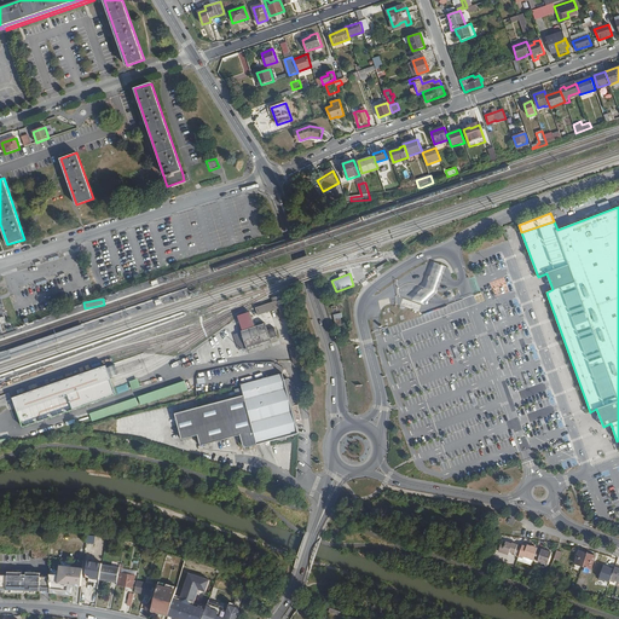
[(254,307),(256,316),(278,308),(276,301),(254,307)]
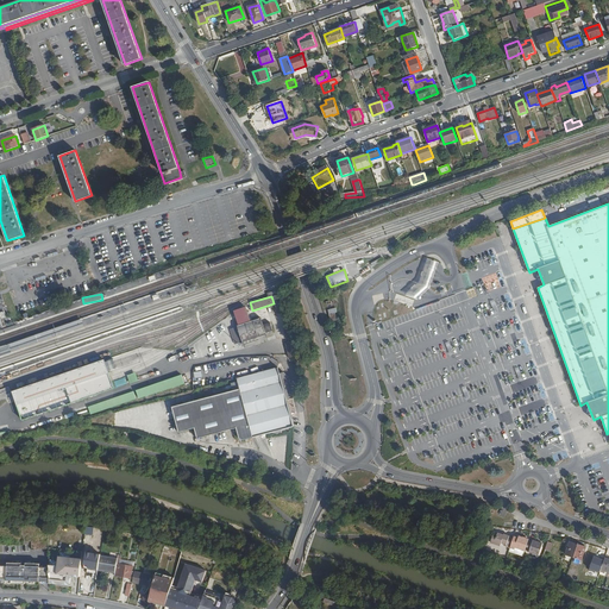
[(431,303),(434,311),(441,308),(439,301),(431,303)]
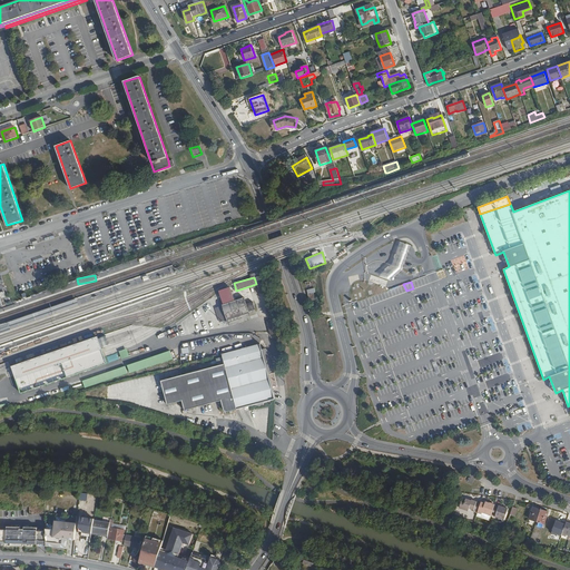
[(41,297),(57,292),(55,287),(40,293),(41,297)]
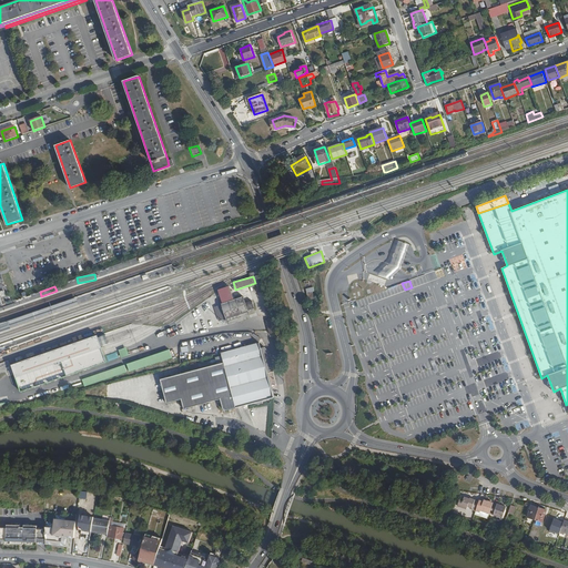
[(255,311),(252,301),(245,303),(243,295),(221,302),(227,320),(255,311)]
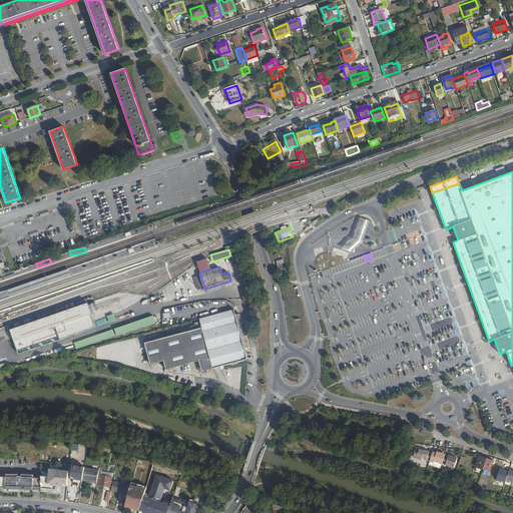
[(47,275),(49,281),(70,276),(68,270),(47,275)]
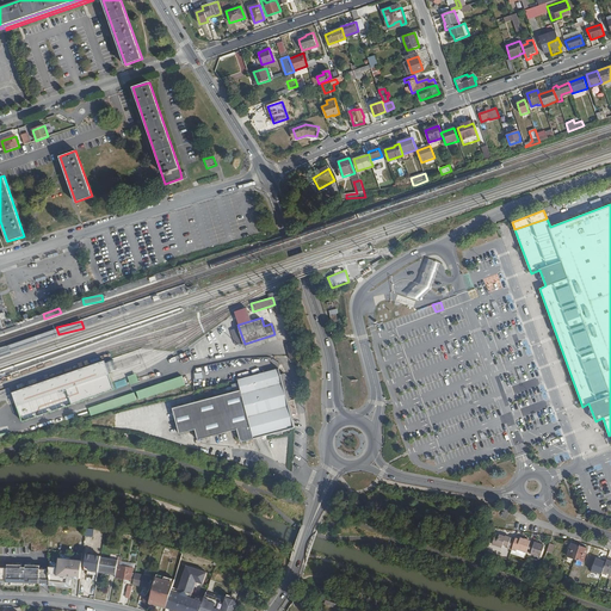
[(34,335),(10,345),(12,352),(47,339),(45,337),(36,340),(34,335)]
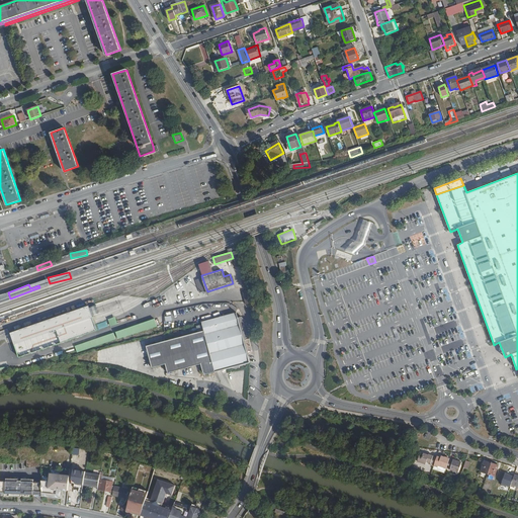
[(86,305),(9,333),(17,357),(95,330),(86,305)]
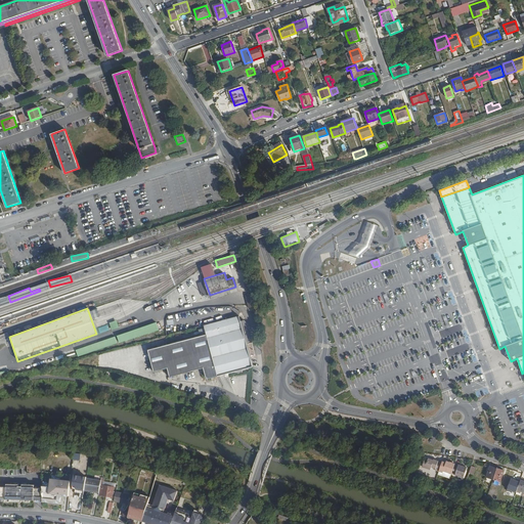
[(253,366),(247,344),(254,342),(249,324),(245,320),(242,321),(239,316),(205,325),(207,334),(218,377),(253,366)]
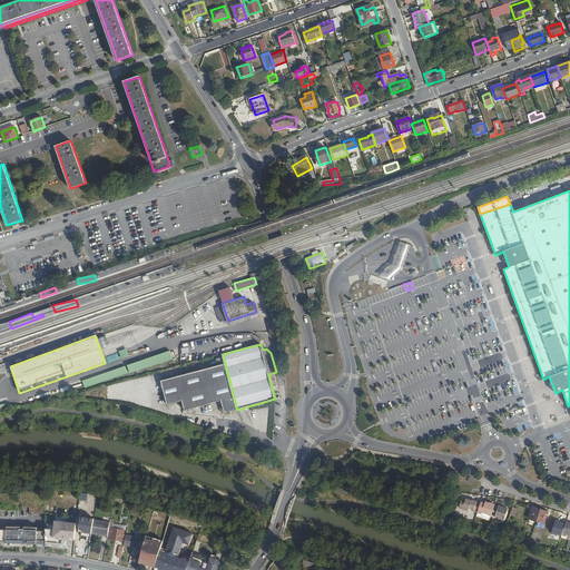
[(118,351),(121,360),(129,356),(126,349),(118,351)]
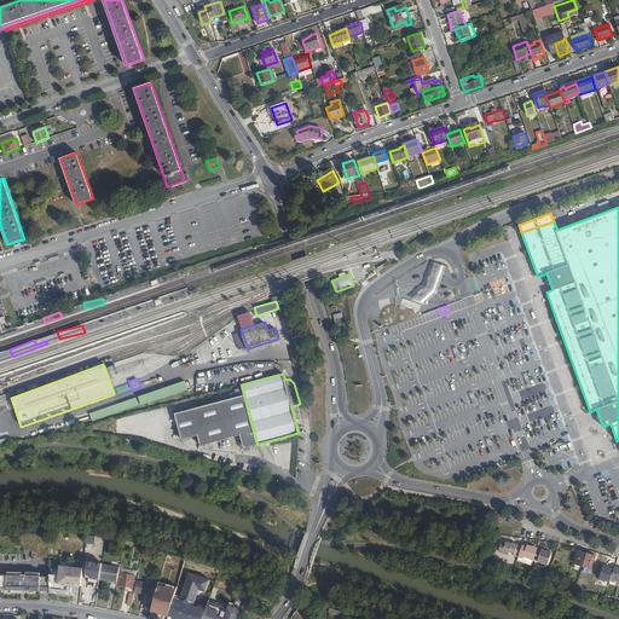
[(137,395),(139,405),(186,391),(184,381),(137,395)]
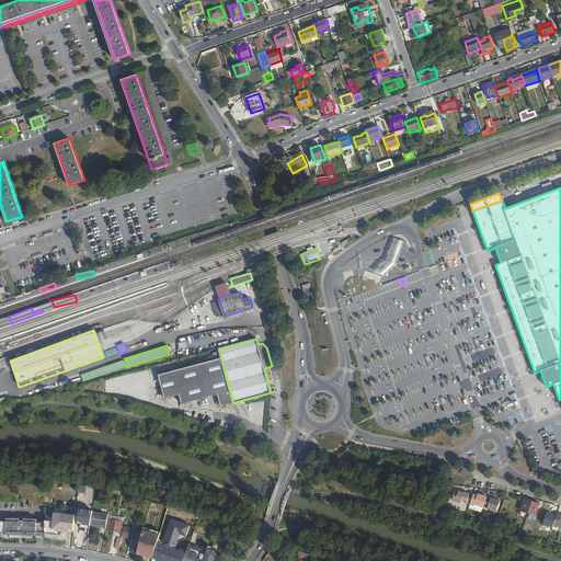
[(233,403),(221,357),(159,375),(165,400),(180,396),(183,405),(218,396),(220,404),(224,405),(233,403)]
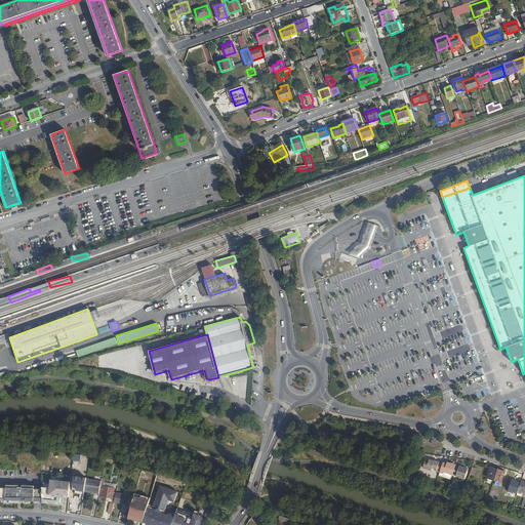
[(77,357),(117,345),(115,337),(75,350),(77,357)]
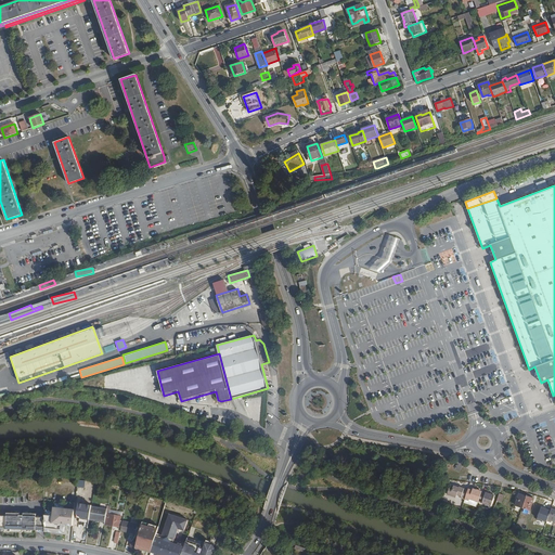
[(495,397),(498,403),(507,400),(504,392),(495,397)]
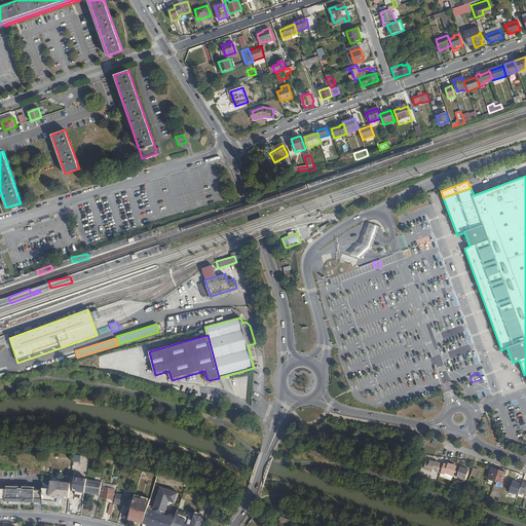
[(470,470),(457,465),(452,463),(452,464),(448,463),(448,464),(444,463),(444,464),(437,461),(436,462),(431,460),(430,463),(426,461),(424,468),(433,472),(434,468),(438,471),(438,472),(445,475),(446,473),(453,476),(454,475),(465,479),(470,470)]
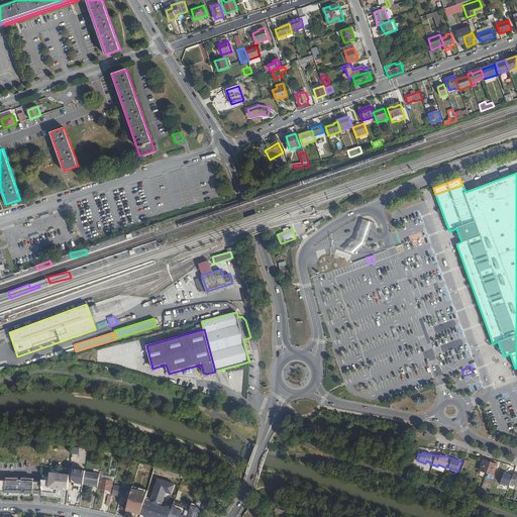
[(487,473),(491,461),(484,458),(480,470),(487,473)]
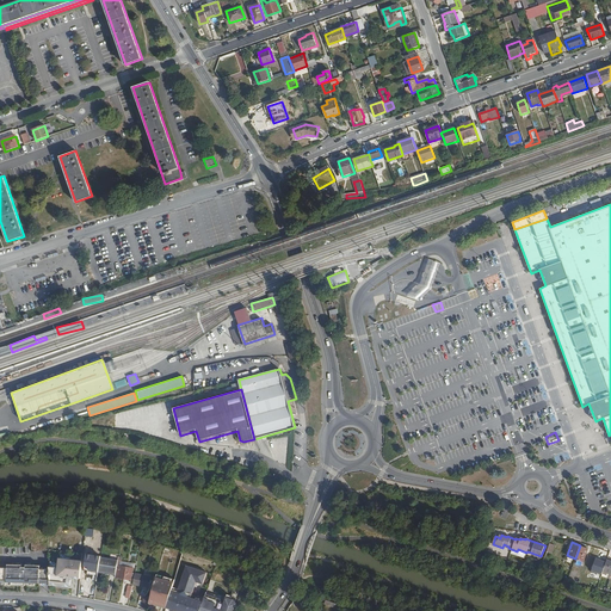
[(584,561),(588,548),(580,545),(575,559),(584,561)]
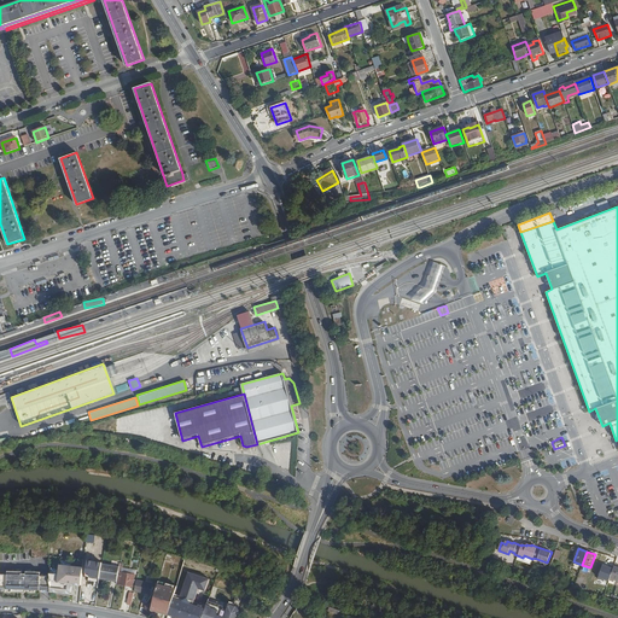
[(82,584),(86,559),(51,555),(51,557),(51,570),(52,590),(71,593),(73,583),(82,584)]
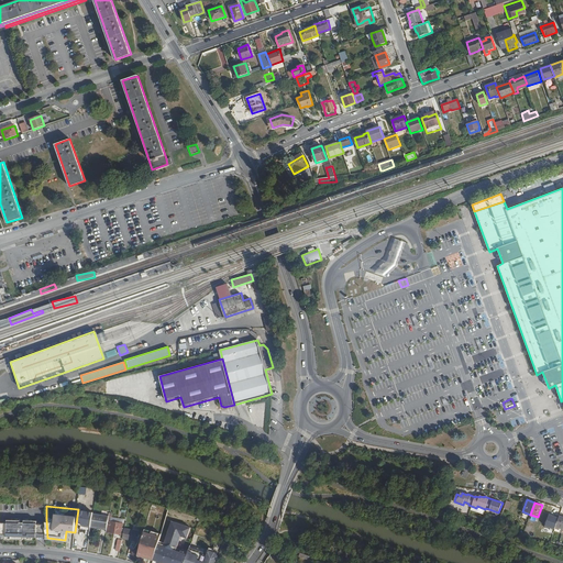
[(96,514),(96,512),(83,509),(80,525),(92,527),(94,526),(96,514)]
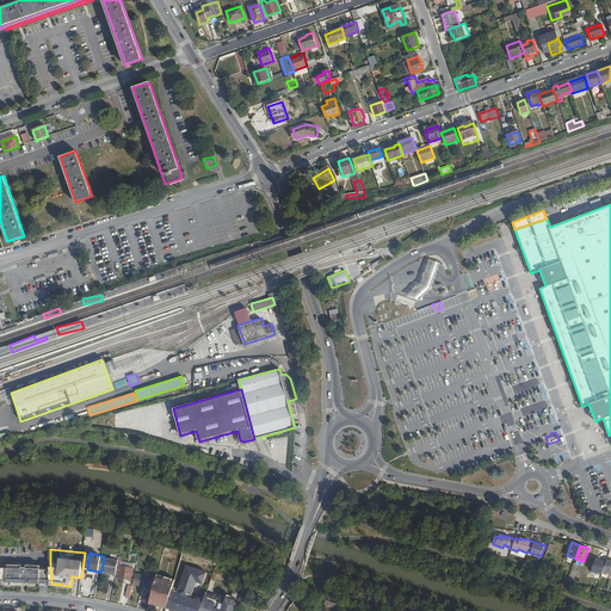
[(118,574),(122,561),(104,557),(102,571),(118,574)]
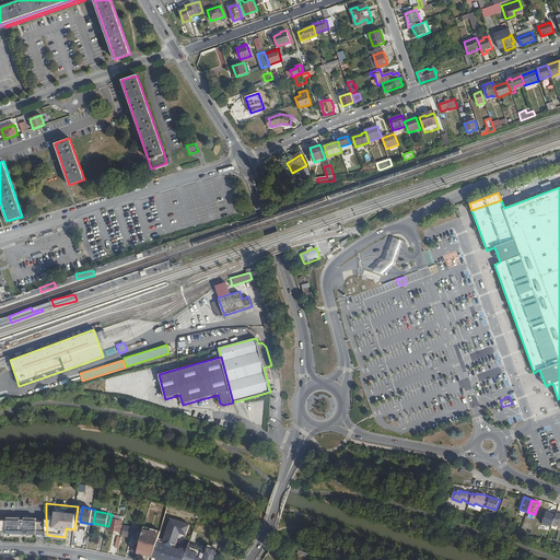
[(121,532),(126,517),(112,513),(112,514),(108,526),(108,527),(121,532)]
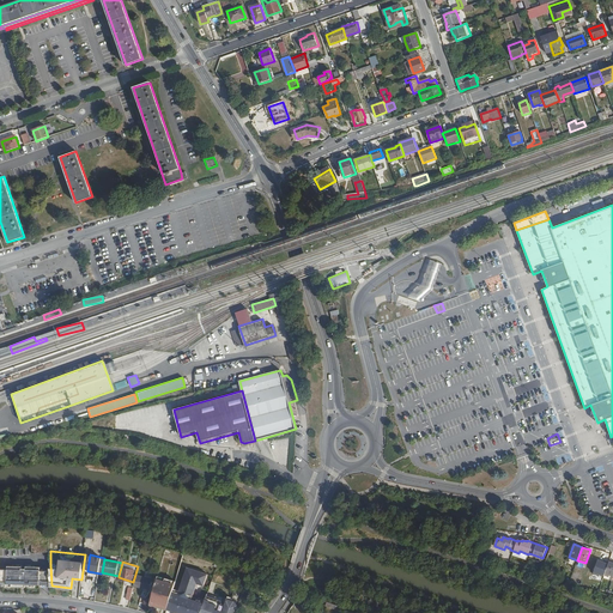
[(52,586),(50,565),(48,568),(40,568),(40,566),(25,565),(25,569),(23,569),(23,565),(7,565),(6,566),(1,566),(1,586),(20,587),(22,582),(25,582),(25,587),(36,588),(35,586),(52,586)]
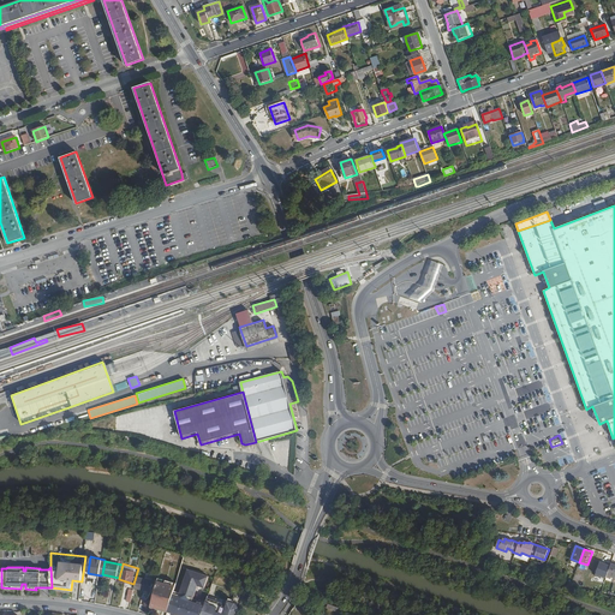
[(236,614),(246,585),(215,574),(214,578),(213,583),(236,590),(232,602),(220,597),(220,599),(208,595),(207,597),(204,604),(201,614),(236,614)]
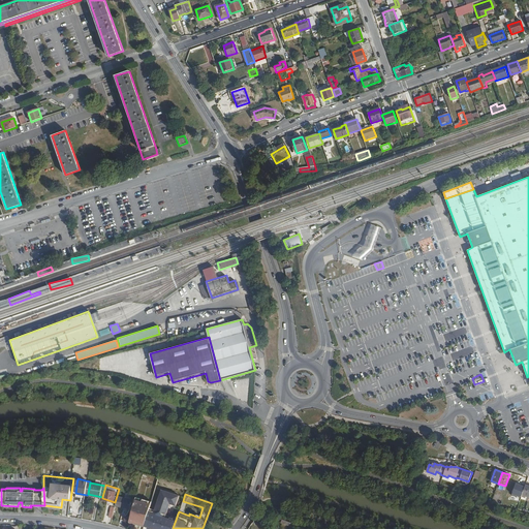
[(131,509),(133,500),(120,497),(117,505),(131,509)]
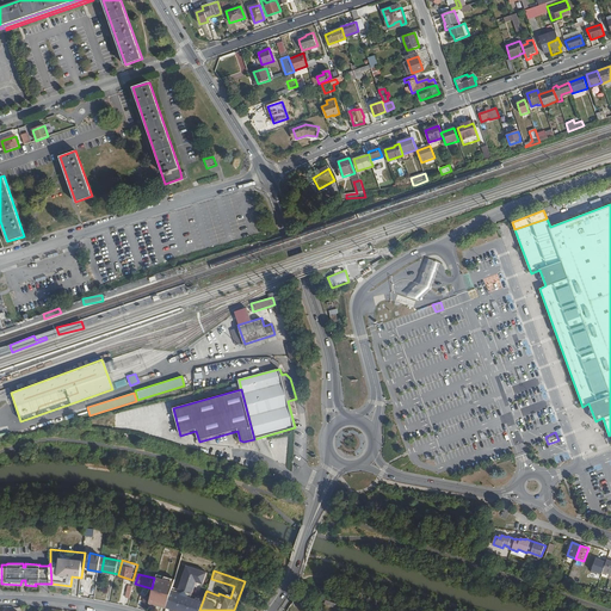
[(168,605),(176,582),(160,578),(152,600),(155,604),(158,603),(161,604),(164,606),(166,605),(168,605)]
